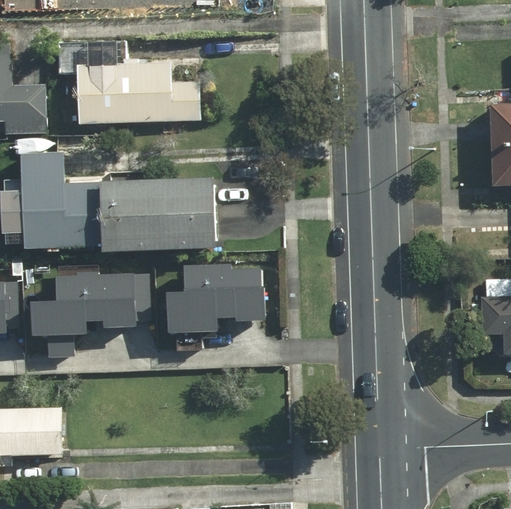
[(14,48),(0,48),(0,121),(5,121),(5,134),(49,131),(47,83),(16,85),(14,48)]
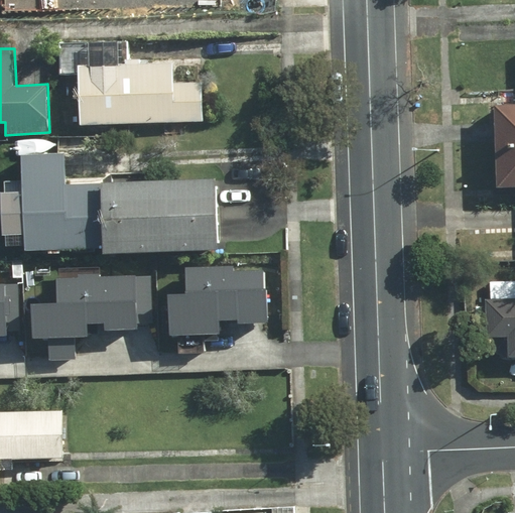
[(172,63),(77,67),(79,124),(204,121),(203,81),(173,81),(172,63)]
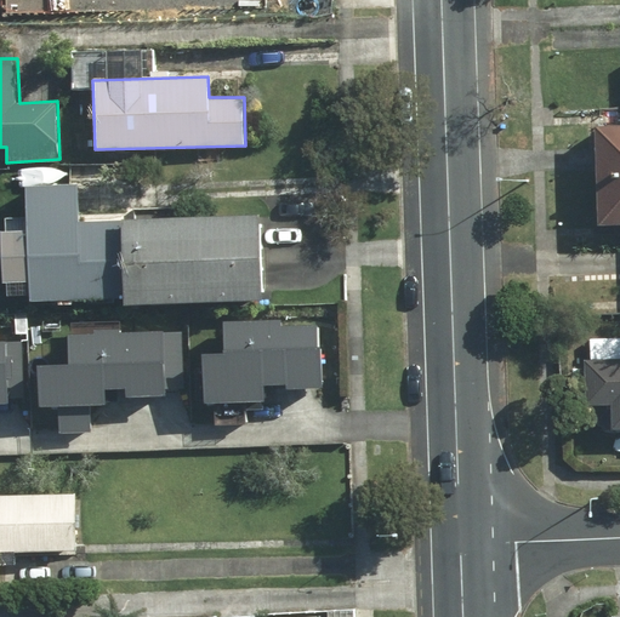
[(619,126),(592,127),(595,228),(619,227),(619,126)]
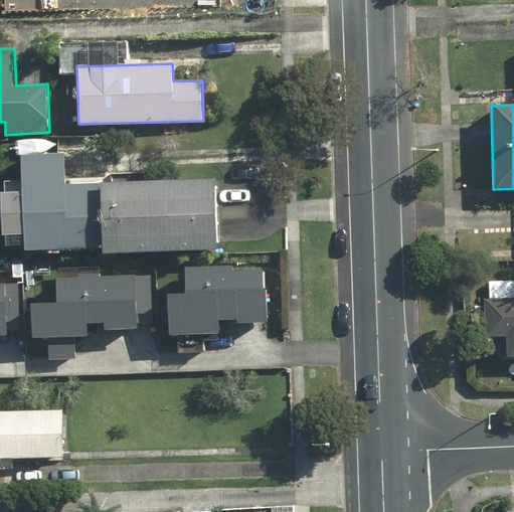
[(65,153),(19,155),(24,251),(101,247),(102,257),(221,250),(218,176),(66,183),(65,153)]
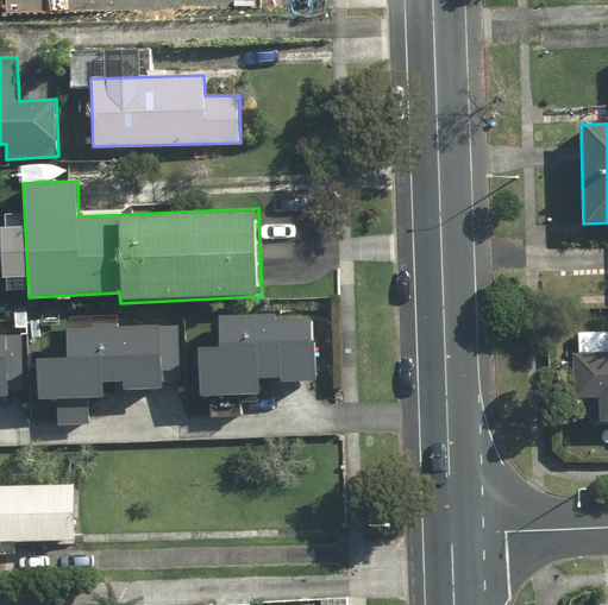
[(276,314),(215,316),(217,350),(195,350),(198,398),(259,396),(259,380),(277,379),(277,384),(319,383),(317,320),(277,322),(276,314)]
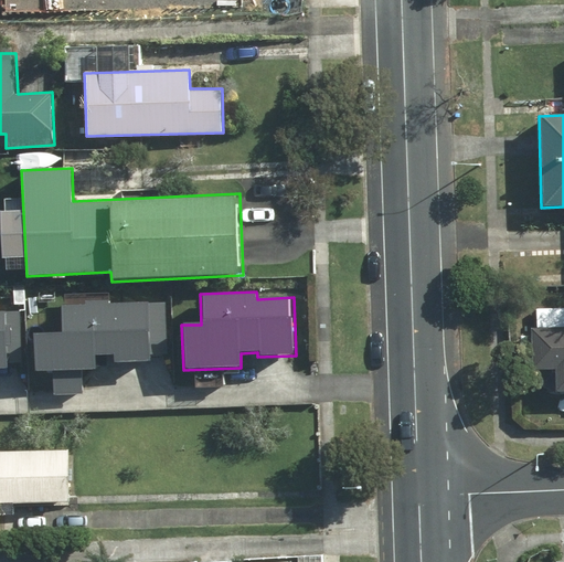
[(147,303),(61,306),(62,333),(31,335),(32,373),(52,372),(53,395),(85,394),(84,371),(94,371),(94,357),(112,356),(113,366),(149,364),(147,303)]
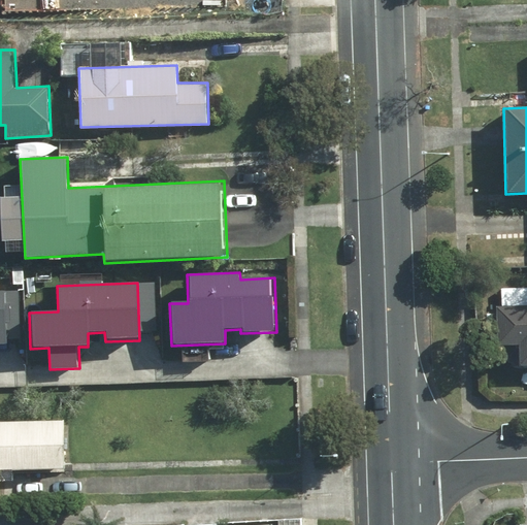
[(19,291),(0,291),(0,346),(7,346),(7,339),(21,339),(19,291)]
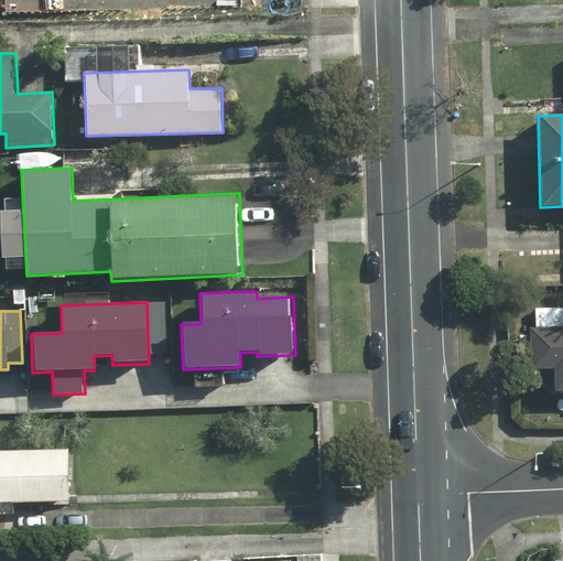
[(562,326),(529,327),(530,370),(553,370),(554,392),(562,392),(562,326)]
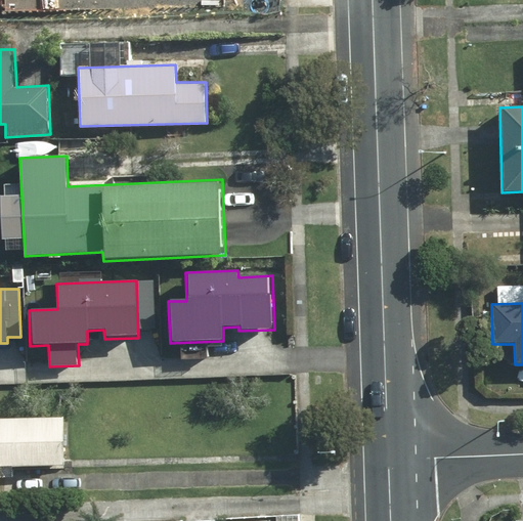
[(68,415),(0,417),(0,469),(70,466),(68,415)]
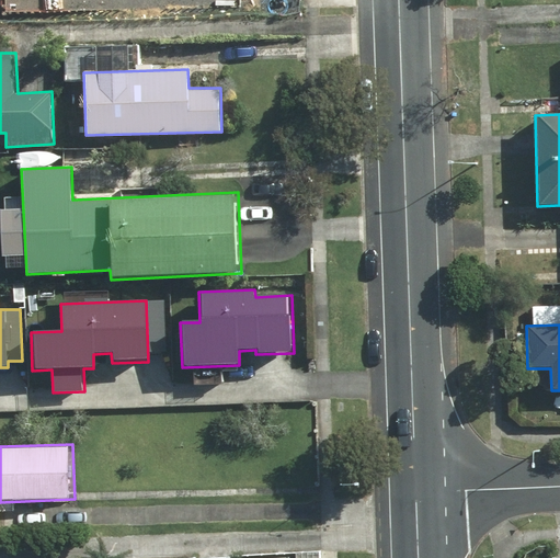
All buildings are outlined.
